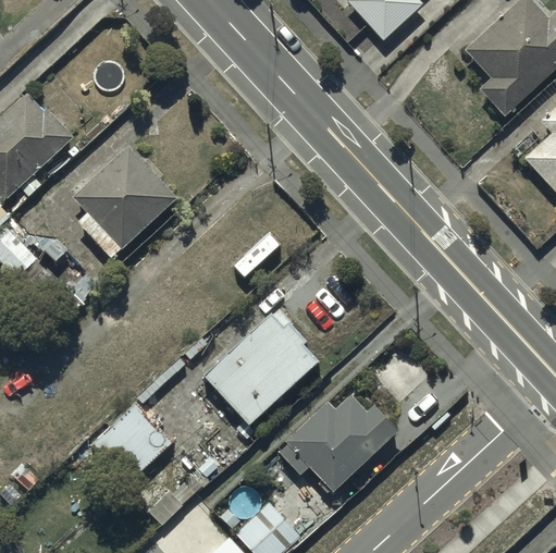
[(347,0),(346,1),(383,40),(422,3),(419,0),(347,0)]
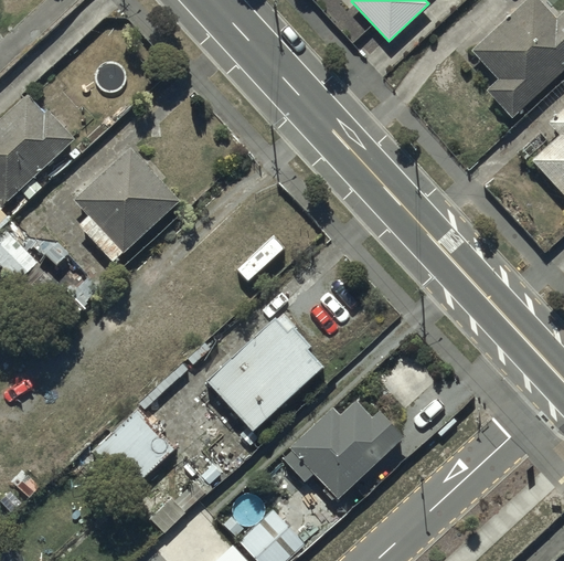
[(487,91),(512,117),(563,70),(563,10),(557,18),(541,0),(527,0),(472,50),(499,80),(487,91)]
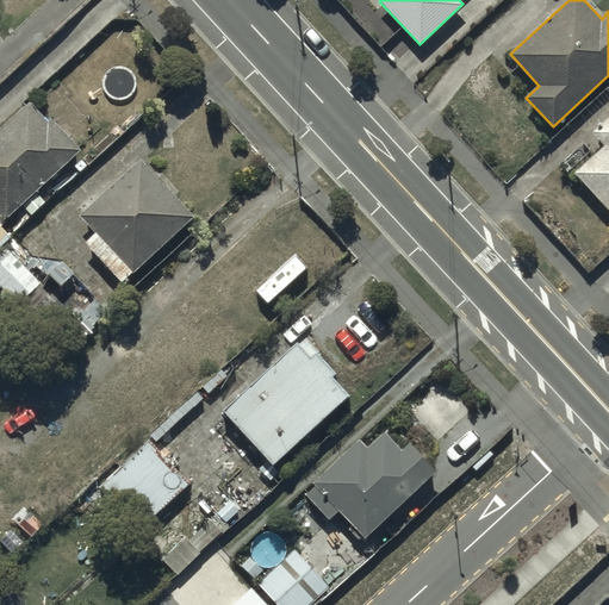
[(0,253),(17,239),(4,226),(82,149),(31,97),(0,126),(0,253)]
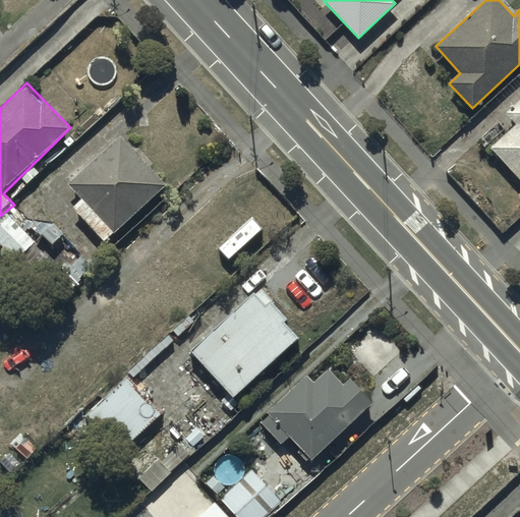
[(489,148),(519,180),(519,100),(506,113),(516,124),(489,148)]
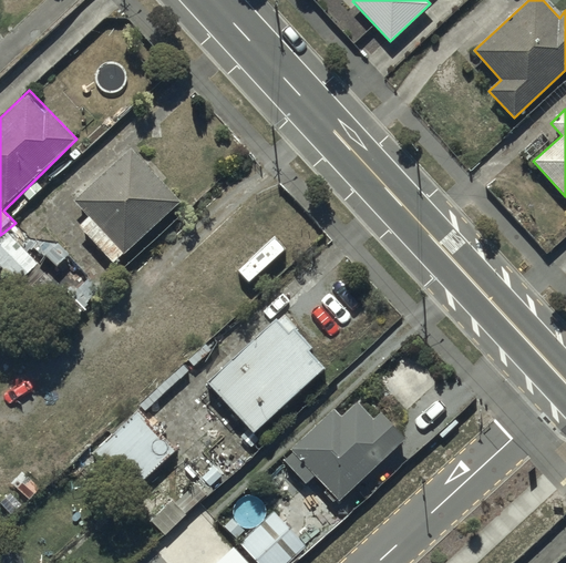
[(131,149),(74,201),(89,216),(79,225),(113,263),(179,202),(131,149)]
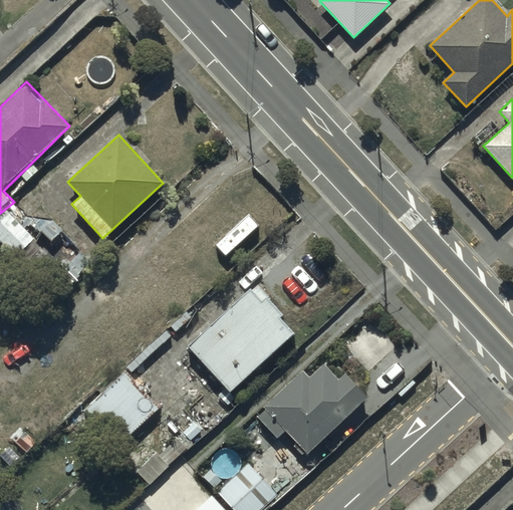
[(37,249),(6,216),(0,221),(0,247),(4,252),(18,267),(37,249)]
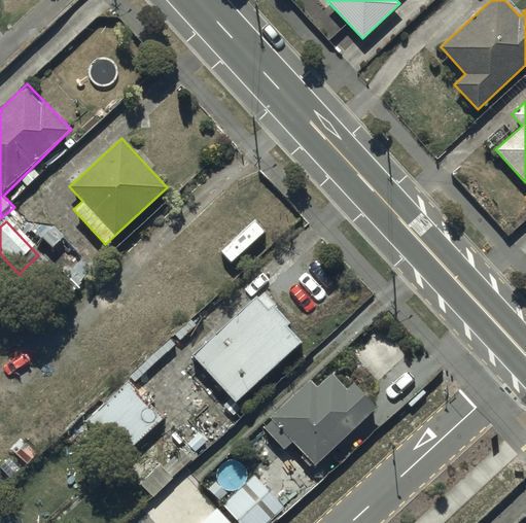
[(65,245),(55,235),(43,245),(54,256),(65,245)]
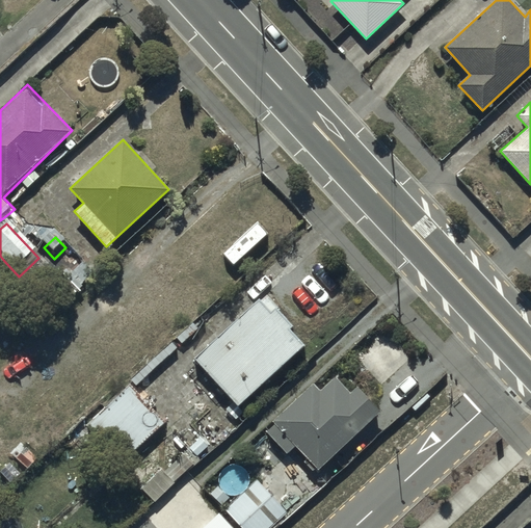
[(194,358),(237,404),(303,343),(290,327),(293,325),(275,306),(270,312),(259,299),(194,358)]
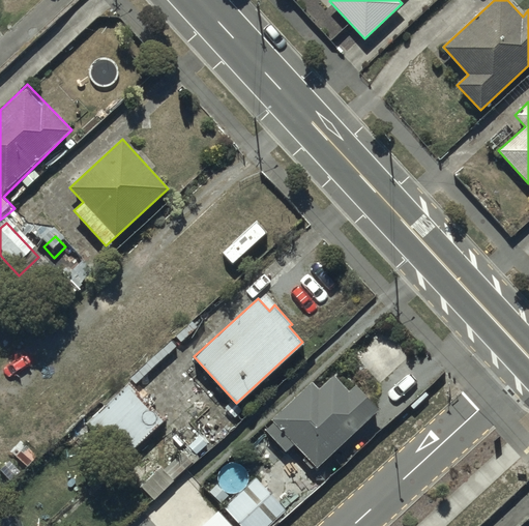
[(265,430),(285,453),(295,445),(317,468),(378,411),(355,385),(349,391),(335,376),(320,389),(314,383),(270,419),(273,422),(265,430)]
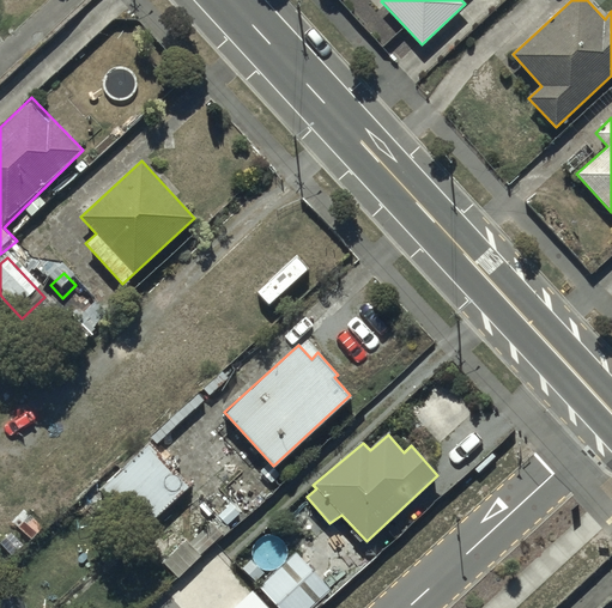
[(153,454),(102,502),(141,545),(193,497),(153,454)]
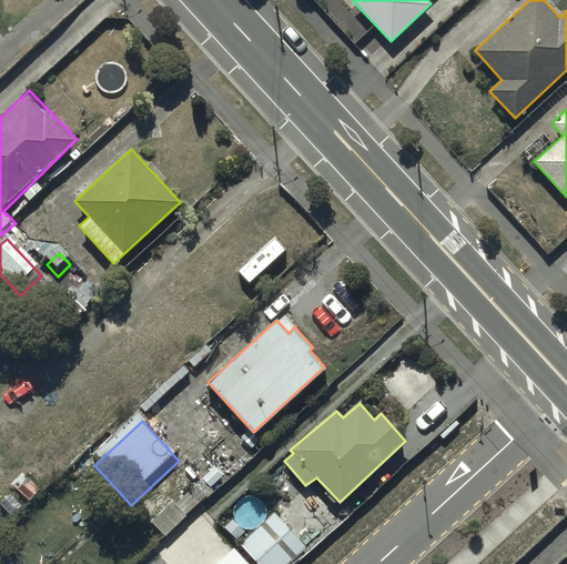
[(240,545),(257,563),(286,563),(305,546),(274,513),(240,545)]
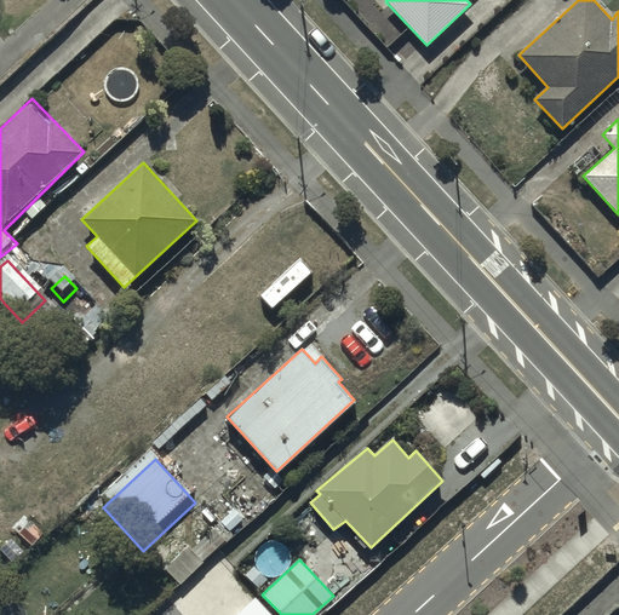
[(270,614),(257,601),(241,614),(270,614)]
